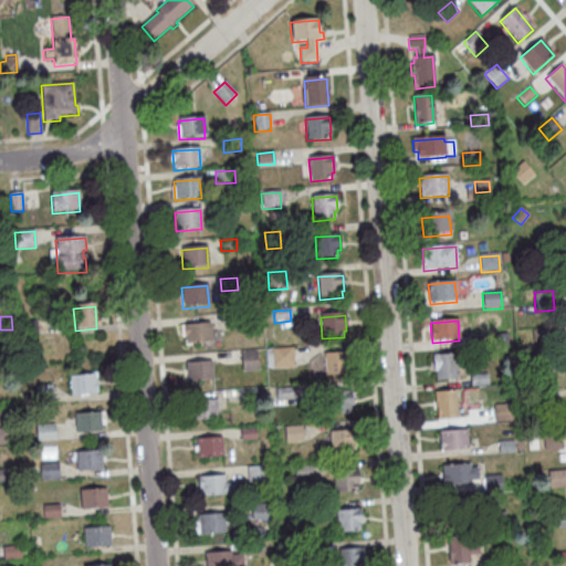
[(21,337),(20,323),(37,322),(38,336),(21,337)]
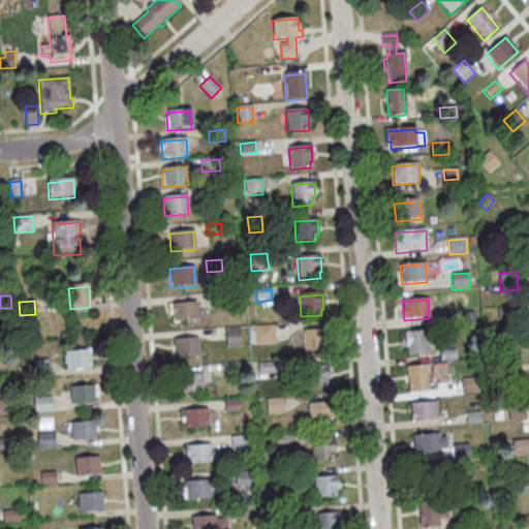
[(170,306),(196,304),(197,321),(173,323),(170,306)]
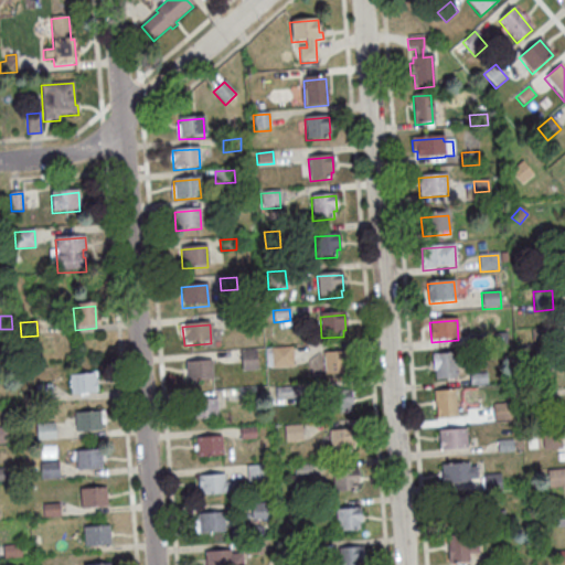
[(531,330),(548,329),(550,341),(532,342),(531,330)]
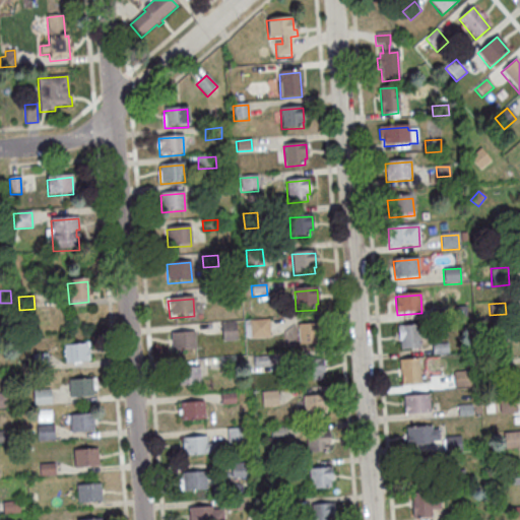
[(432,310),(447,309),(448,319),(433,320),(432,310)]
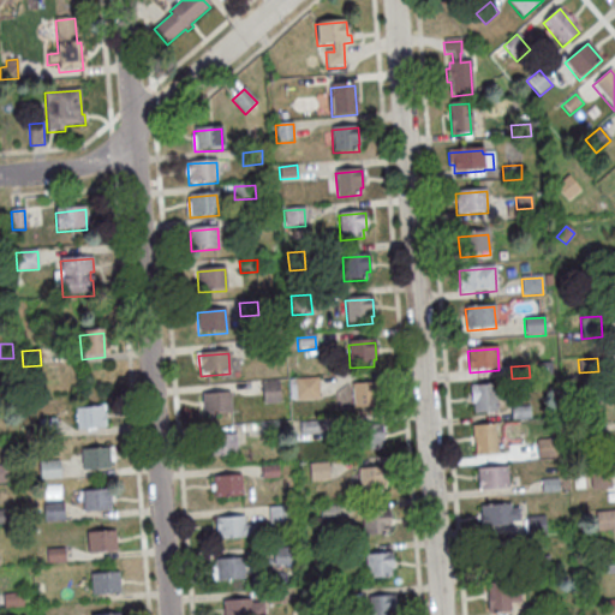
[(318,380),(320,400),(296,401),(294,381),(318,380)]
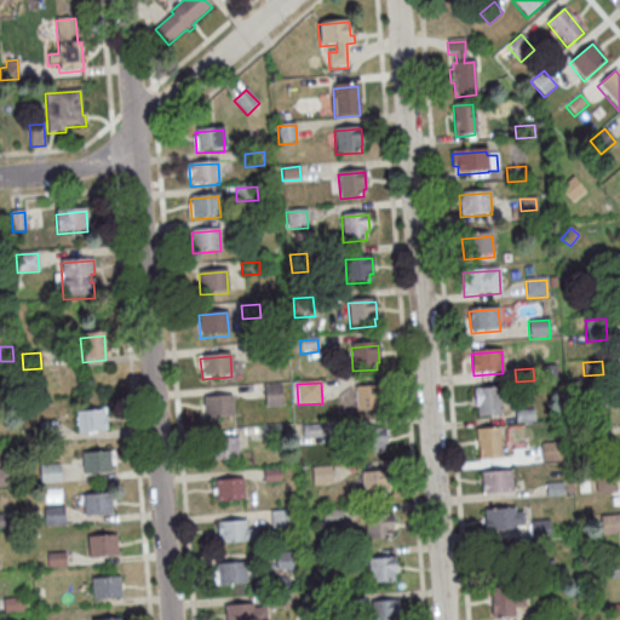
[(264,388),(281,386),(282,408),(265,409),(264,388)]
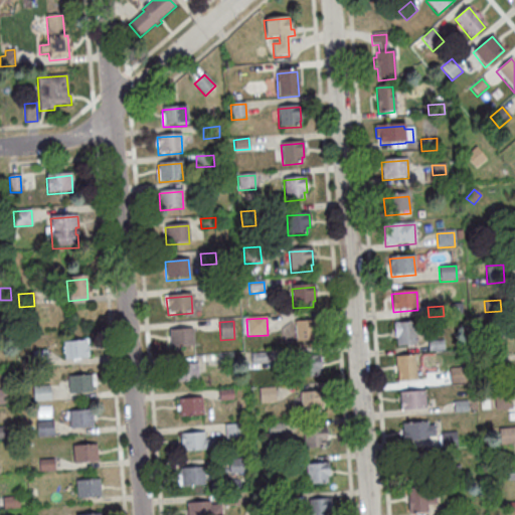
[(317,321),(318,336),(312,336),(312,342),(296,343),(295,323),(317,321)]
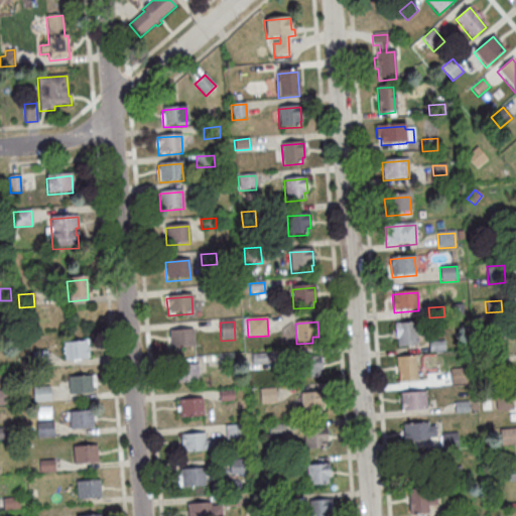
[(397,349),(396,326),(415,324),(416,348),(397,349)]
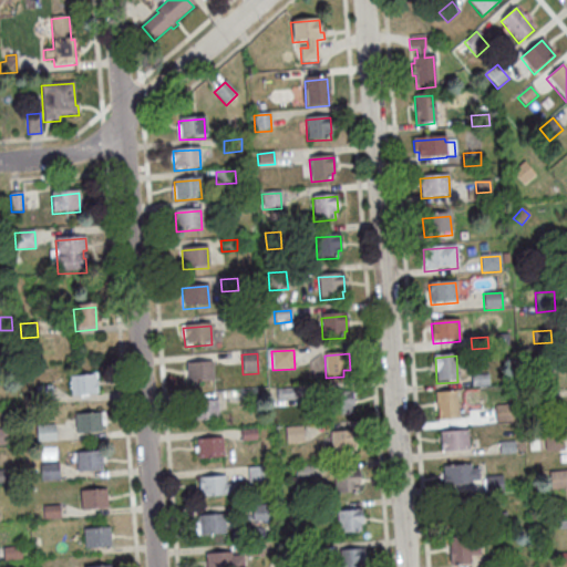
[(544,361),(545,380),(527,381),(526,363),(544,361)]
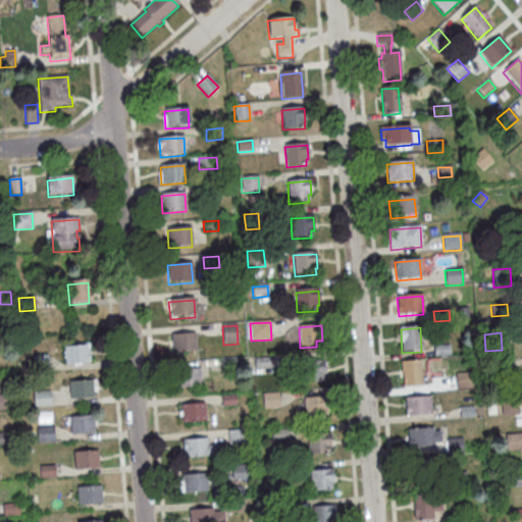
[(195,334),(196,353),(172,355),(171,336),(195,334)]
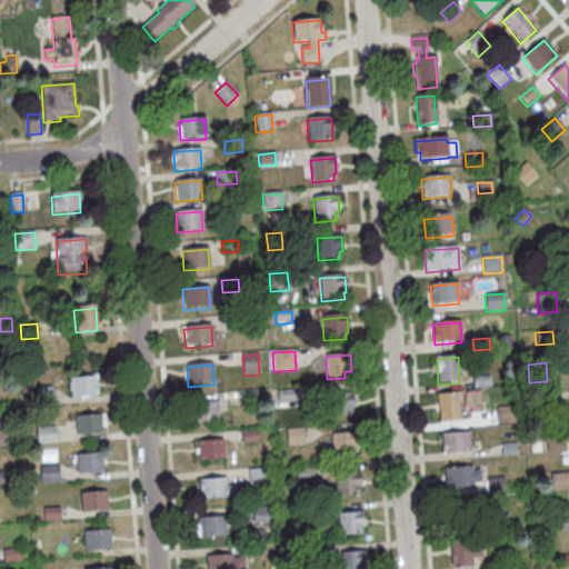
[(472,378),(489,377),(490,389),(473,390),(472,378)]
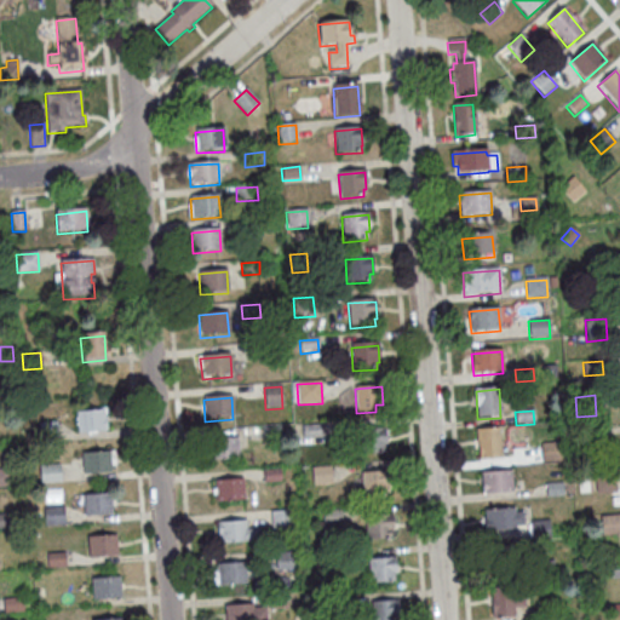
[(75,413),(105,412),(107,432),(78,435),(75,413)]
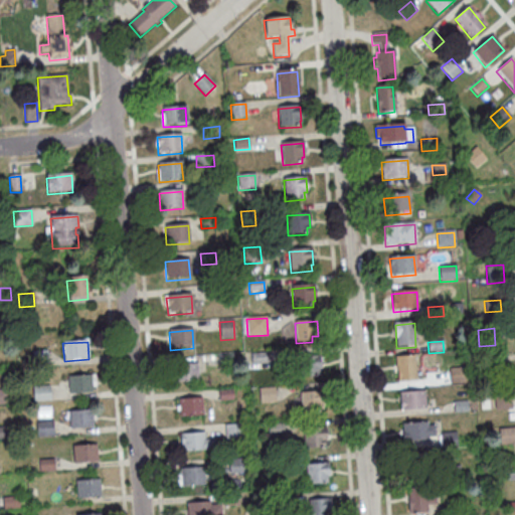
[(46,352),(47,367),(34,368),(32,353),(46,352)]
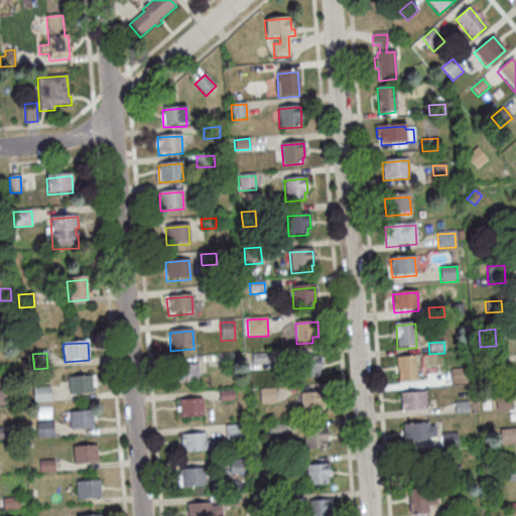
[(251,355),(266,354),(267,369),(252,370),(251,355)]
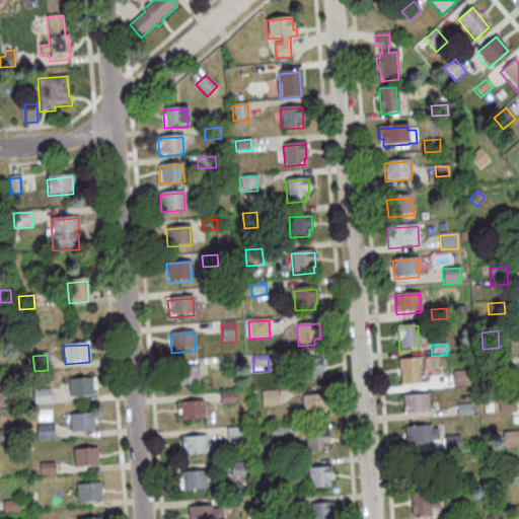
[(219,360),(235,358),(236,369),(220,370),(219,360)]
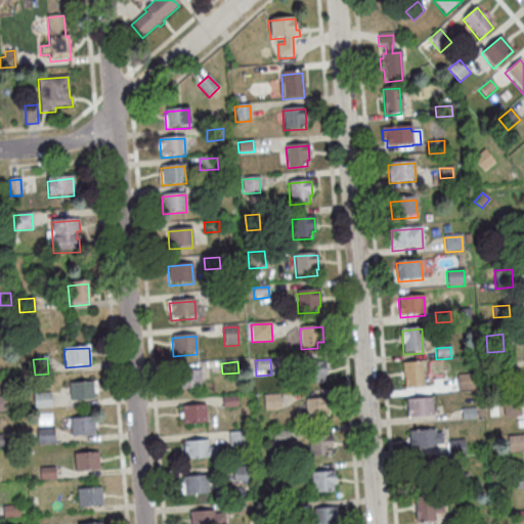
[(421,362),(423,390),(404,391),(402,364),(421,362)]
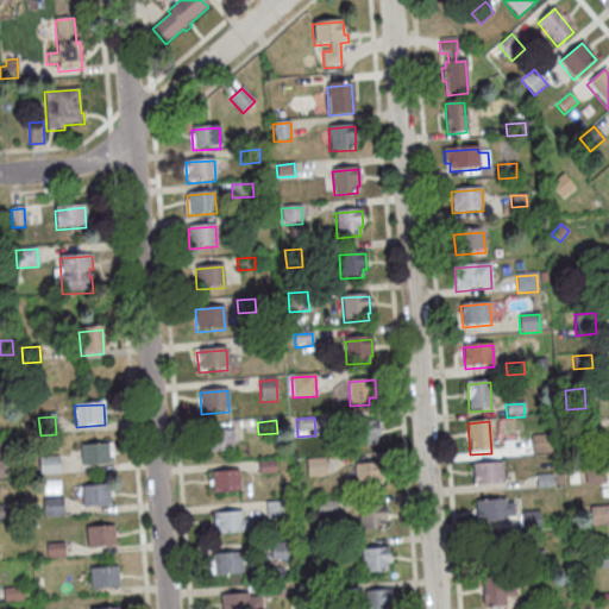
[(351,425),(378,422),(380,439),(377,439),(377,446),(353,449),(351,425)]
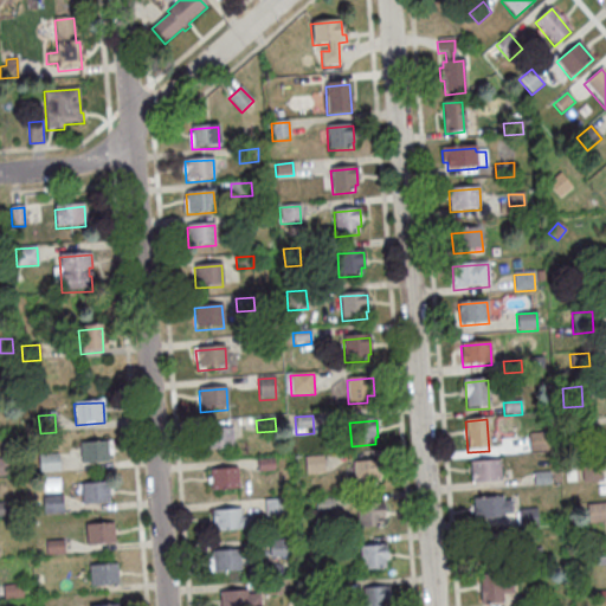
[(204,432),(232,430),(233,450),(206,452),(204,432)]
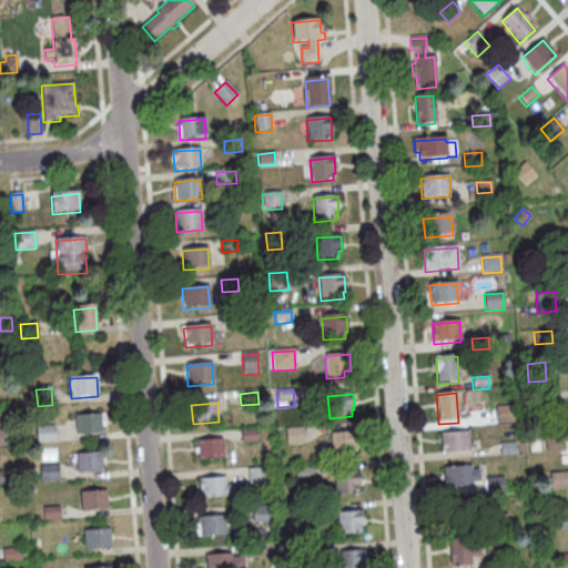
[(496,407),(513,406),(514,424),(497,425),(496,407)]
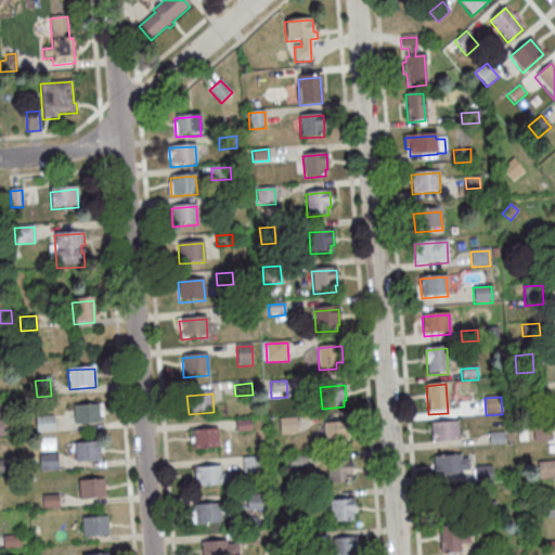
[(102,405),(103,418),(99,418),(100,425),(75,426),(73,408),(102,405)]
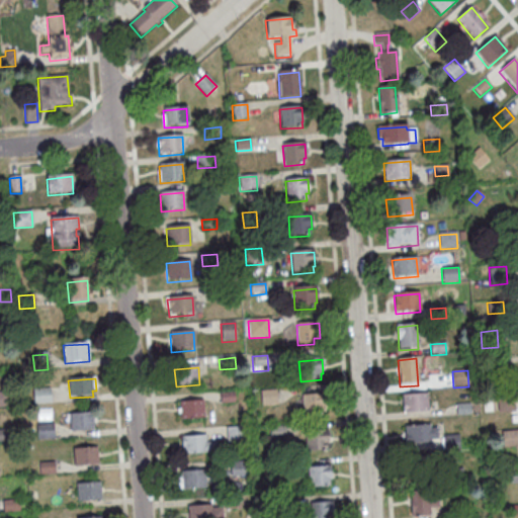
[(50,390),(51,404),(34,405),(33,391),(50,390)]
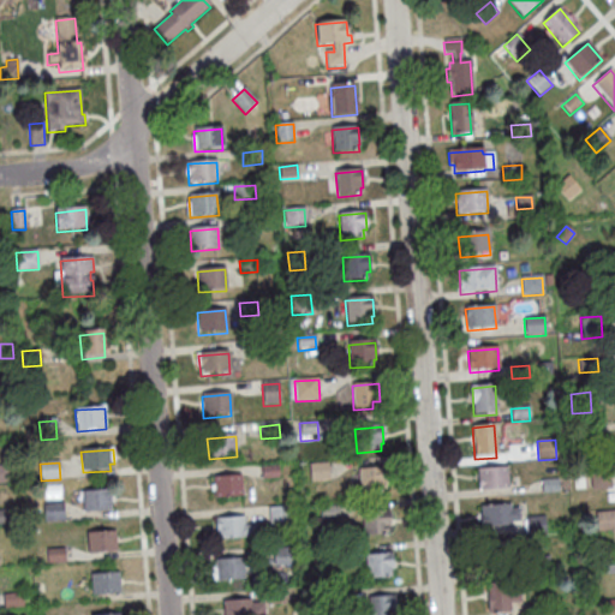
[(309,465),(328,463),(329,482),(311,483),(309,465)]
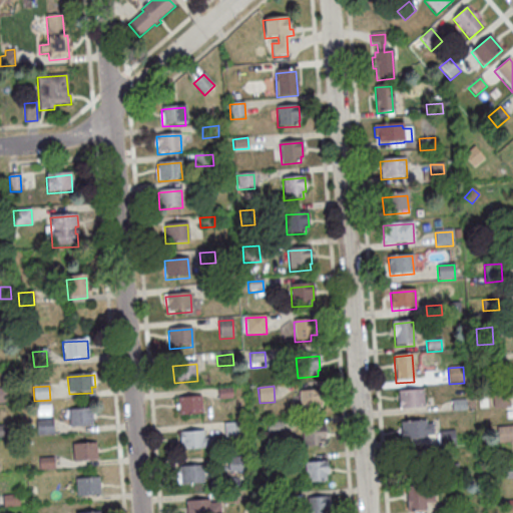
[(231,389),(232,400),(218,401),(217,390),(231,389)]
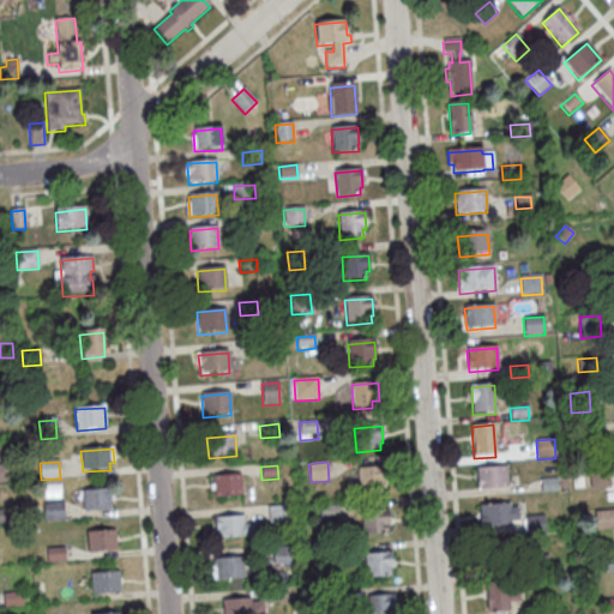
[(381,485),(383,493),(360,494),(357,469),(380,468),(385,468),(386,485),(381,485)]
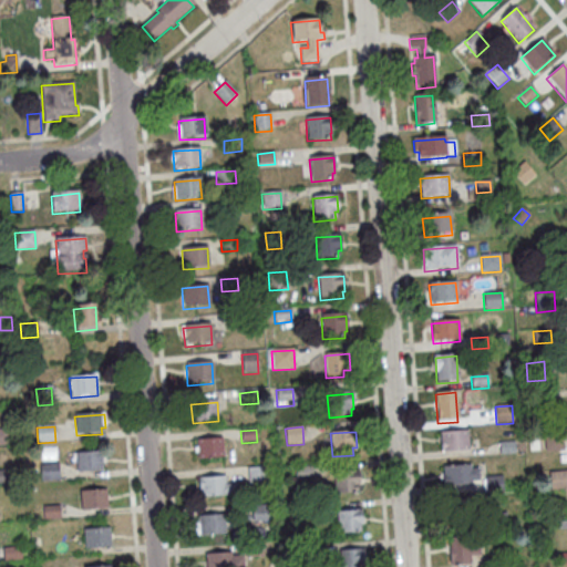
[(440,434),(467,432),(468,452),(441,454),(440,434)]
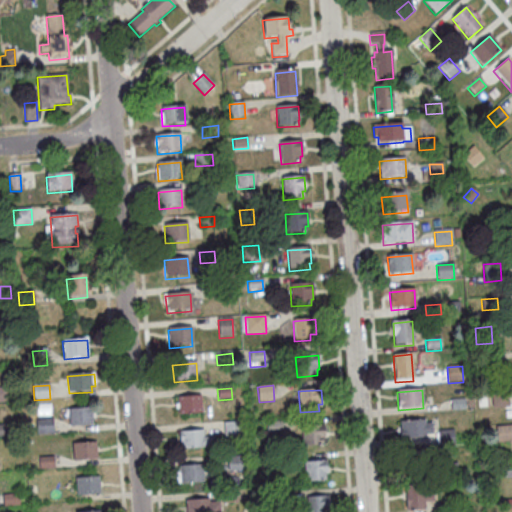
[(508,390),(509,408),(493,409),(492,391),(508,390)]
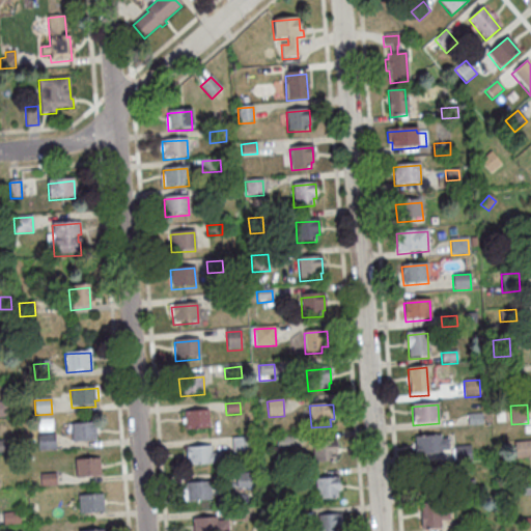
[(207,411),(210,429),(186,431),(184,413),(207,411)]
